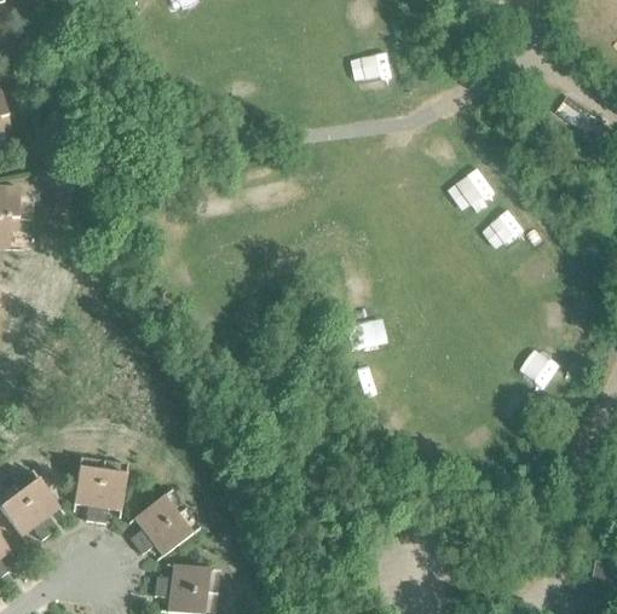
[(9,114),(0,115),(0,146),(7,145),(4,127),(11,125),(9,114)]
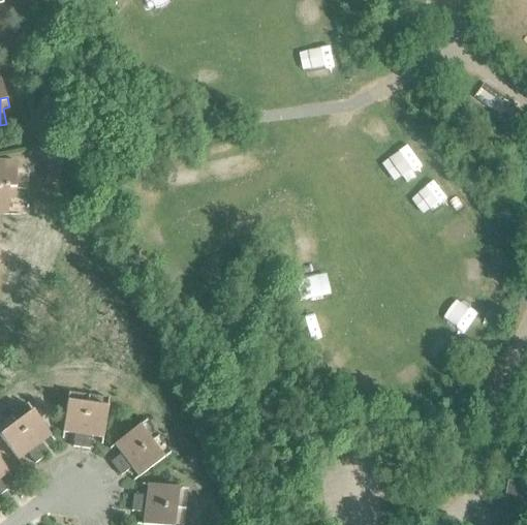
[(0,184),(17,185),(18,158),(0,157),(0,184)]
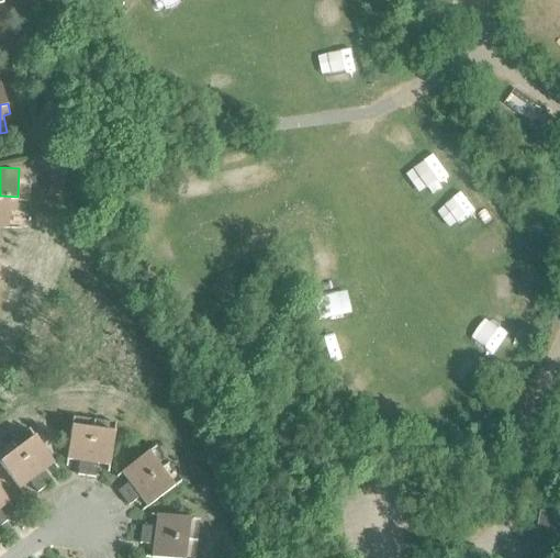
[(18,197),(0,196),(0,223),(9,224),(10,208),(18,208),(18,197)]
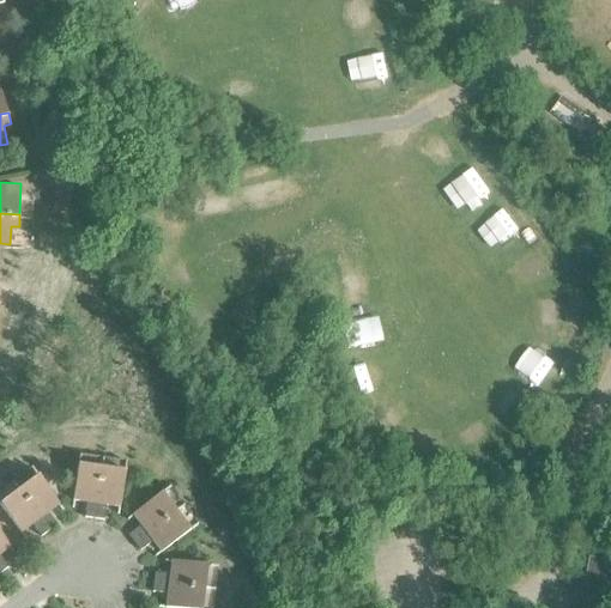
[(85,514),(96,515),(102,464),(79,461),(74,496),(88,498),(85,514)]
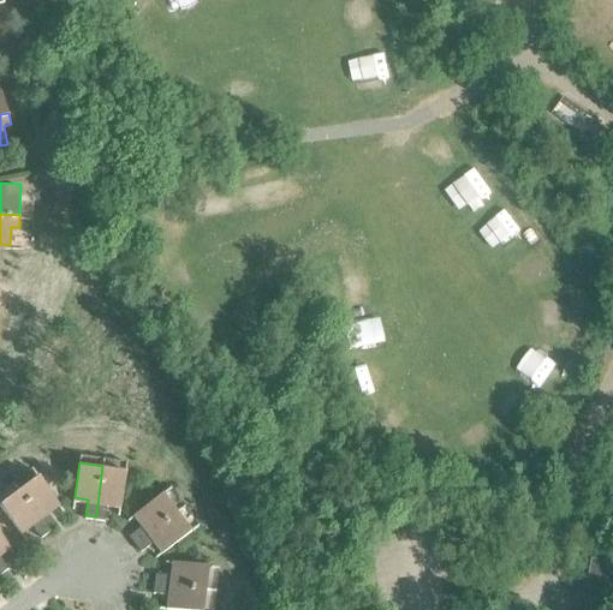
[(102,466),(96,516),(106,518),(107,502),(121,504),(126,470),(102,466)]
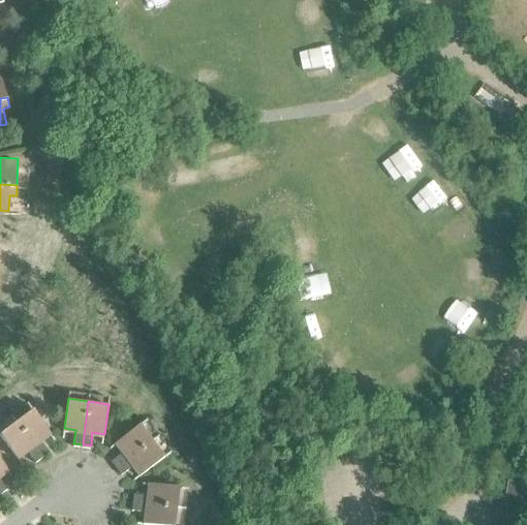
[(33,407),(17,420),(43,455),(50,450),(42,439),(52,432),(33,407)]
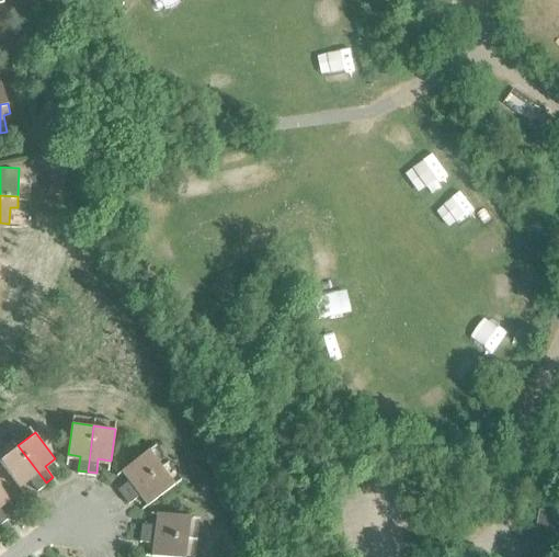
[(46,482),(18,445),(1,458),(20,484),(30,477),(38,488),(46,482)]
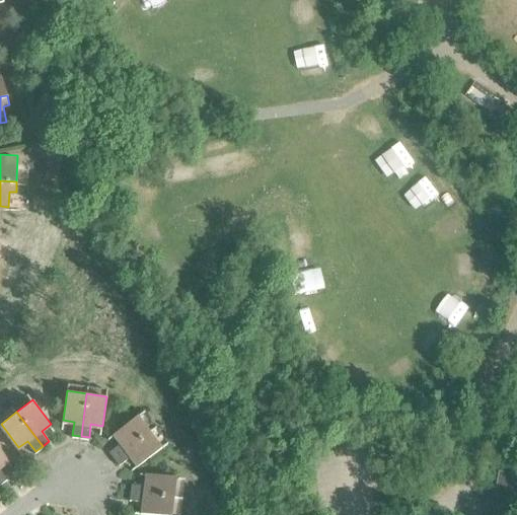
[(109,449),(115,456),(149,430),(137,414),(113,432),(121,441),(109,449)]
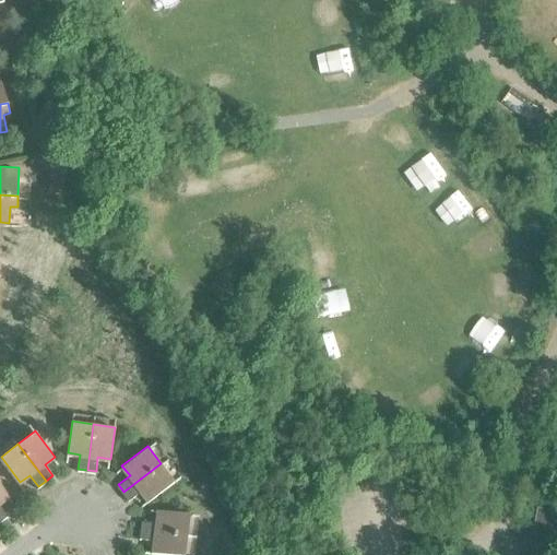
[(161,463),(123,492),(129,498),(140,491),(147,500),(174,481),(161,463)]
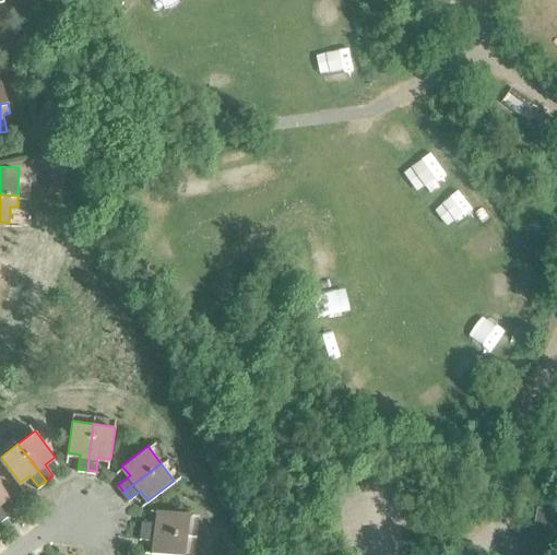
[(0,482),(0,517),(1,519),(8,514),(0,503),(10,495),(0,482)]
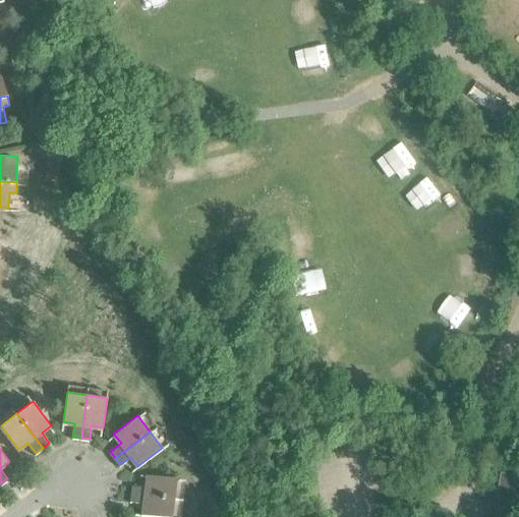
[(499,495),(518,498),(518,473),(503,470),(499,495)]
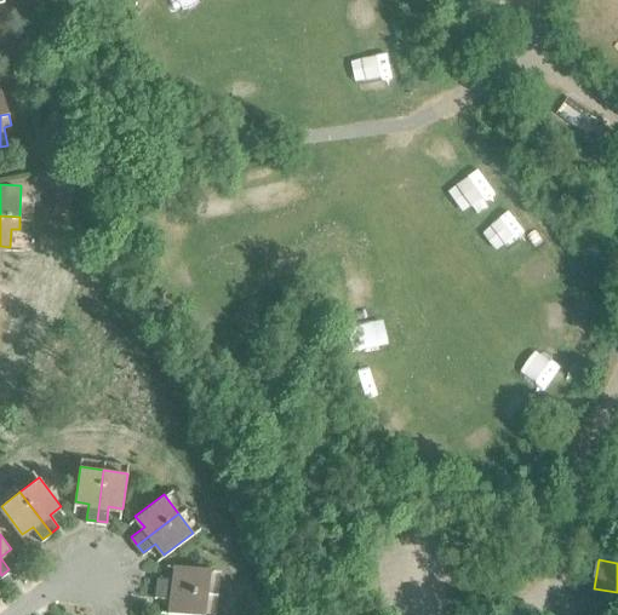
[(158,575),(156,585),(207,592),(211,568),(175,563),(173,578),(158,575)]
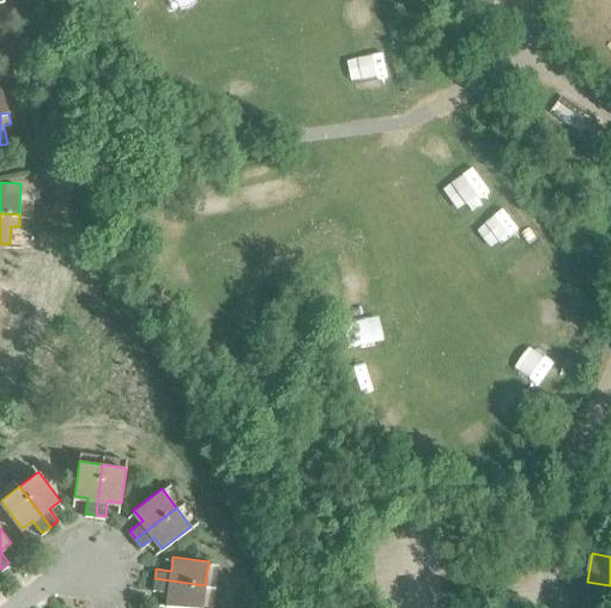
[(201,607),(205,585),(155,578),(153,588),(169,590),(167,603),(199,607),(201,607)]
